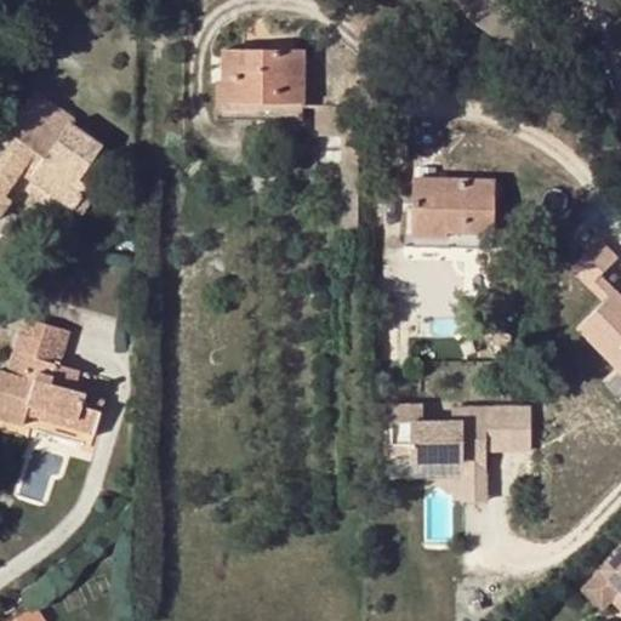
[(497,45),(507,52),(520,34),(529,24),(500,0),(455,0),(471,22),(497,45)]
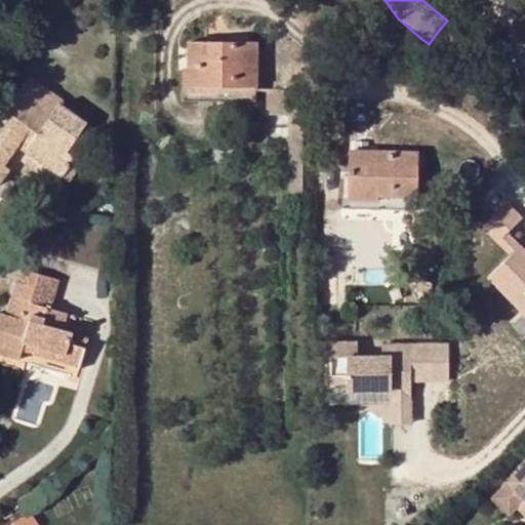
[(443,31),(450,37),(453,40),(459,32),(449,24),(443,31)]
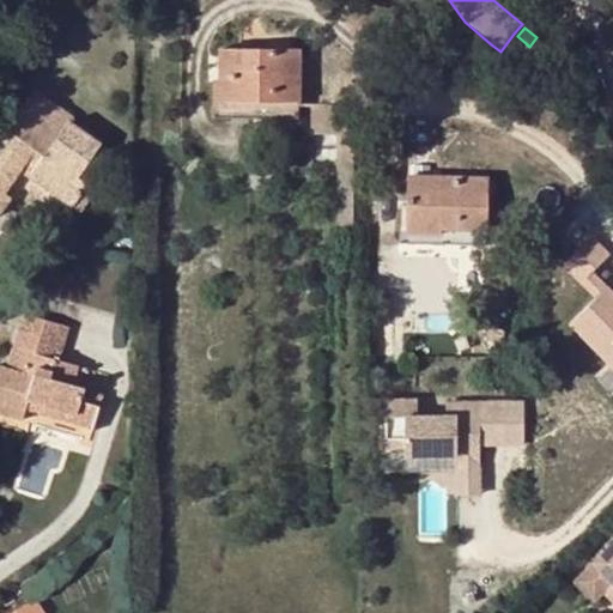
[(219,47),(219,79),(219,116),(253,116),(253,99),(296,99),(296,47),(219,47)]
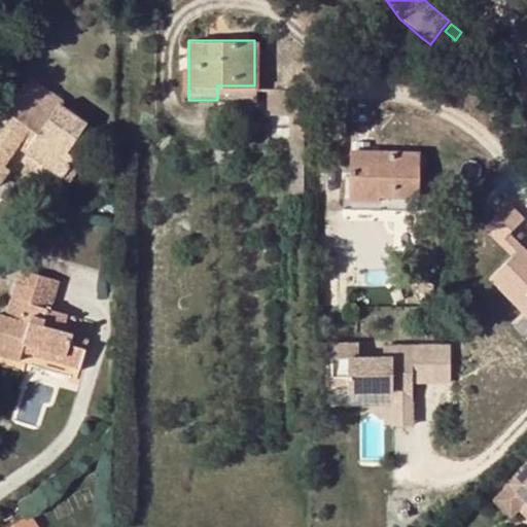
[(0,121),(0,185),(11,169),(5,165),(18,146),(22,142),(29,147),(26,151),(63,177),(77,157),(69,152),(89,123),(61,103),(64,100),(31,77),(0,121)]
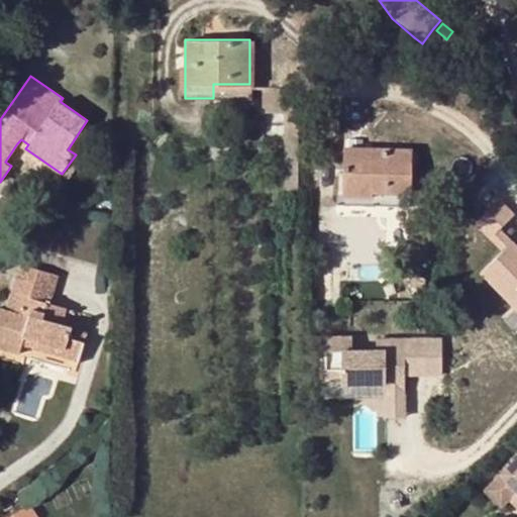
[(213,84),(213,98),(249,99),(249,84),(213,84)]
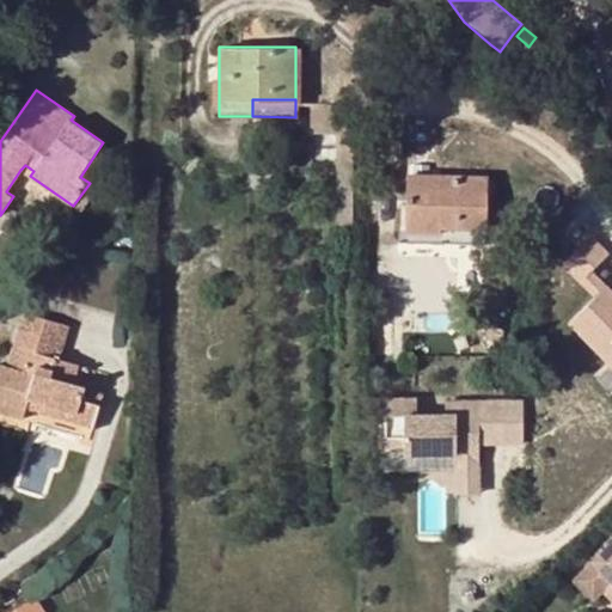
[(356,133),(356,110),(356,103),(325,104),(325,133),(338,134),(356,133)]
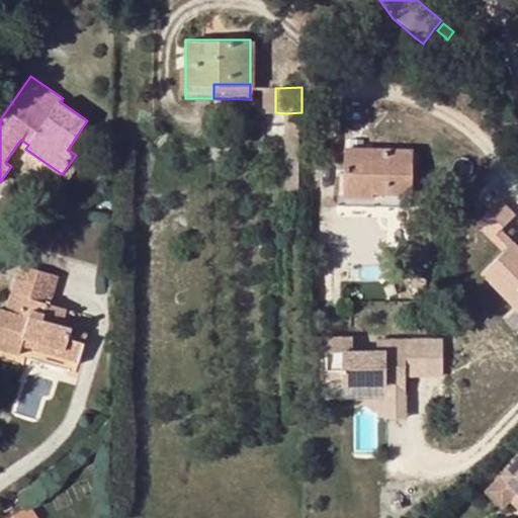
[(275,88),(263,88),(262,112),(275,112),(275,88)]
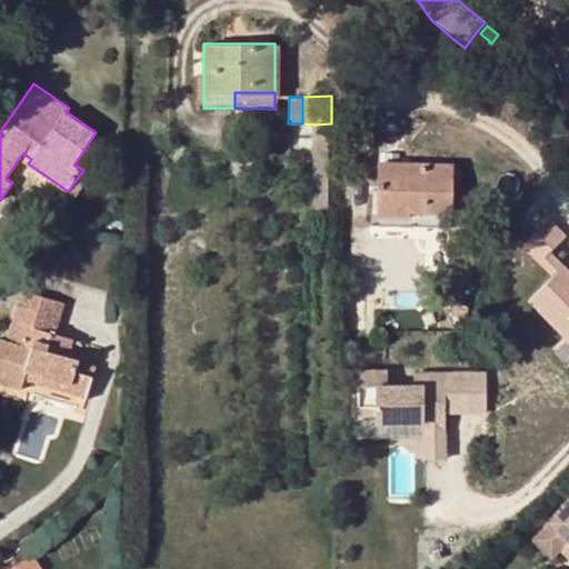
[(75,165),(83,170),(105,139),(96,132),(75,165)]
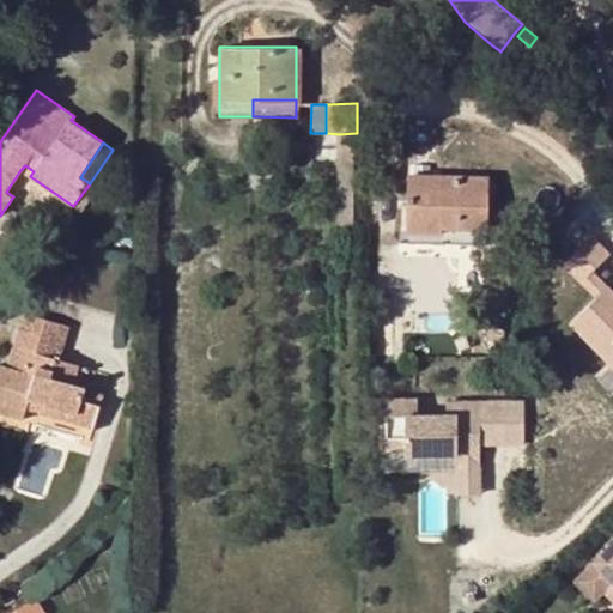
[(25,165),(20,170),(30,176),(34,171),(25,165)]
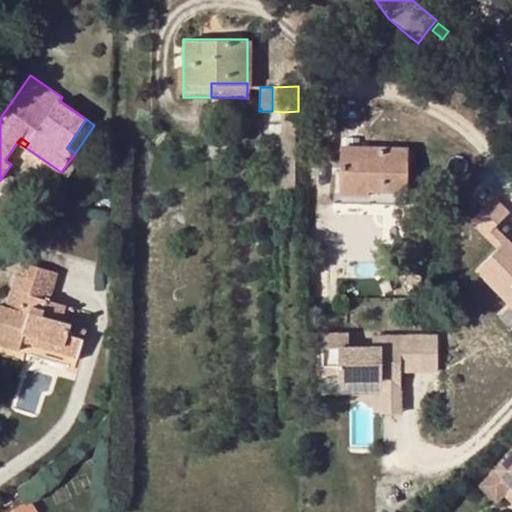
[(343,146),(343,174),(343,203),(371,203),(371,189),(406,188),(405,146),(343,146)]
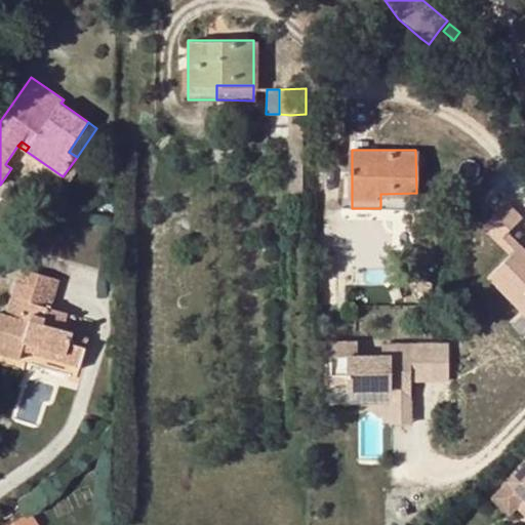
[(380,194),(380,208),(416,208),(416,193),(380,194)]
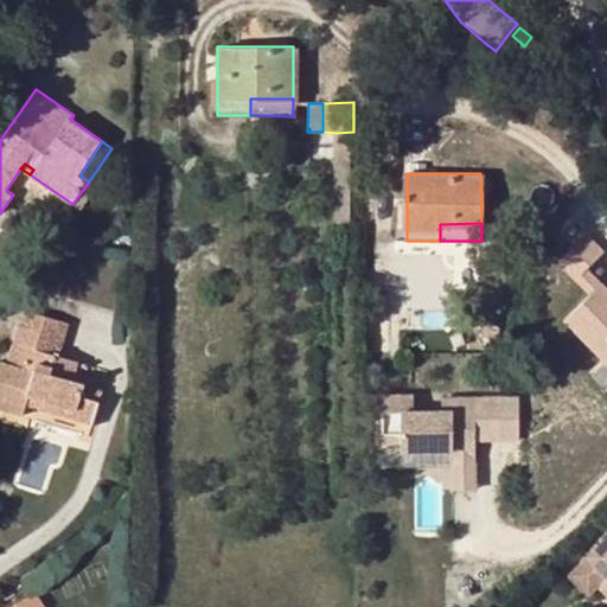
[(567,321),(606,363),(606,291),(586,270),(602,254),(588,240),(562,266),(592,296),(567,321)]
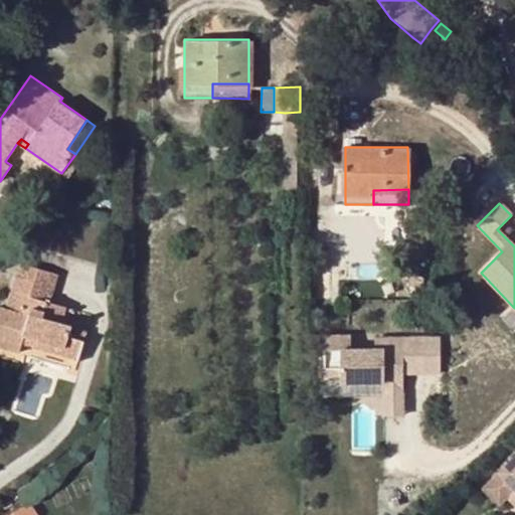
[(63,349),(61,356),(77,361),(87,330),(62,322),(66,308),(50,303),(58,275),(19,264),(5,306),(0,304),(0,347),(18,353),(21,344),(23,336),(63,349)]
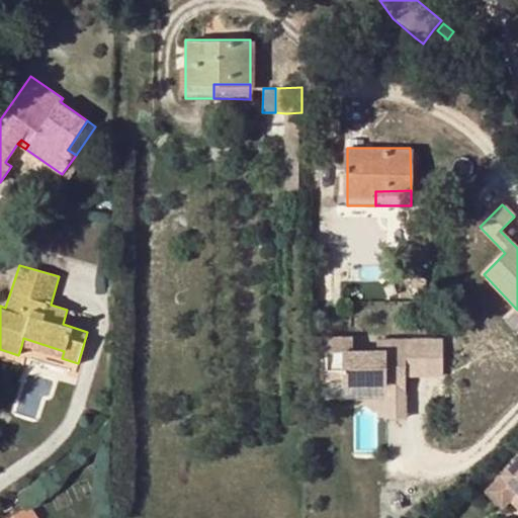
[(21,346),(62,358),(64,351),(23,338),(21,346)]
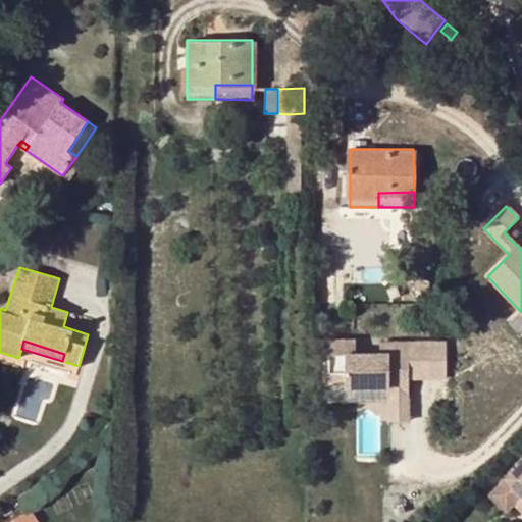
[(389,388),(389,397),(411,397),(411,379),(411,344),(382,344),(382,355),(358,355),(358,341),(325,341),(325,380),(347,380),(347,388),(389,388)]
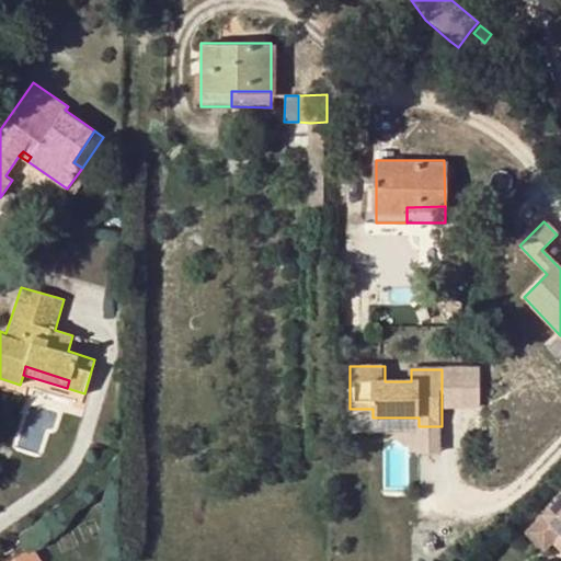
[(481,369),(442,369),(442,408),(481,408),(481,369)]
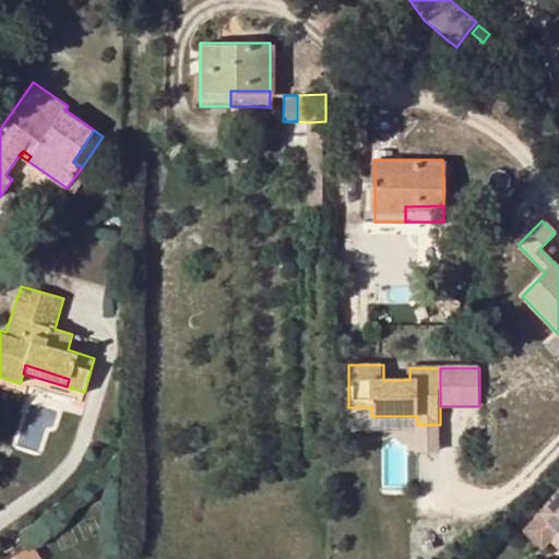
[(440,451),(440,425),(417,425),(418,451),(440,451)]
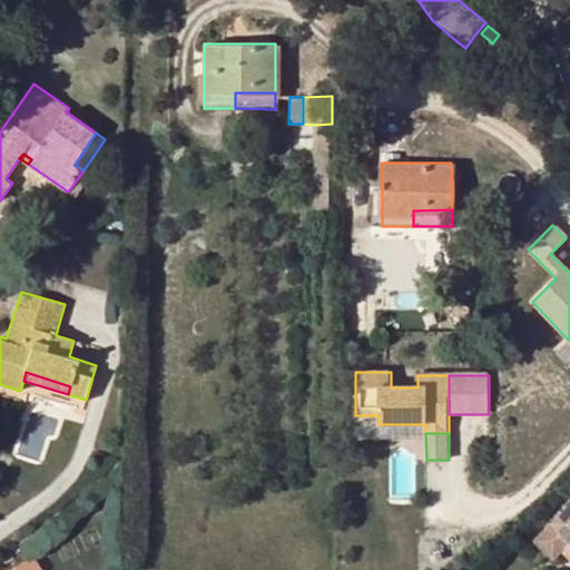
[(569,503),(553,520),(569,537),(569,503)]
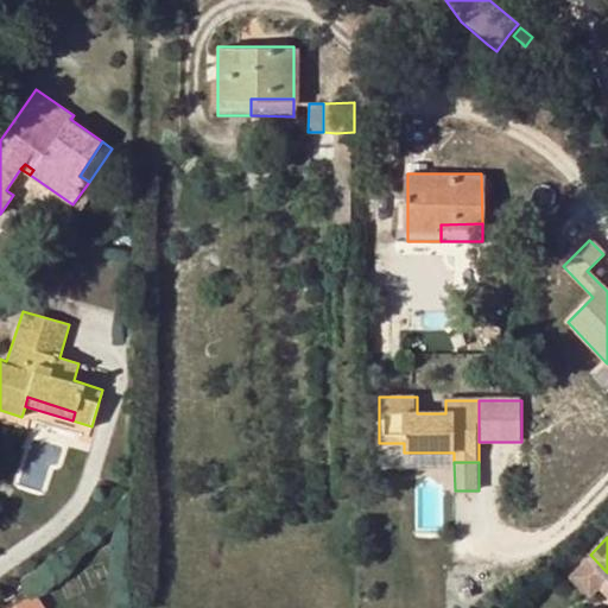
[(607,578),(607,572),(590,555),(571,574),(591,594),(600,586),(607,578)]
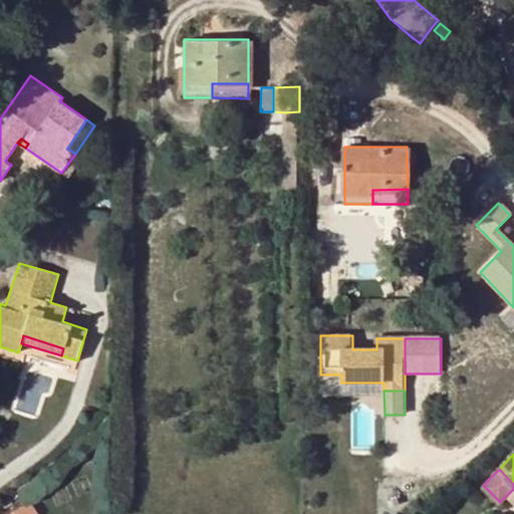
[(38,513),(28,499),(4,513),(38,513)]
